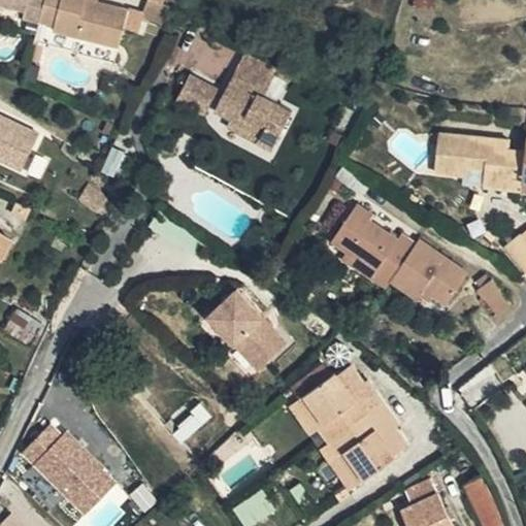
[(22,21),(38,24),(43,0),(0,0),(0,7),(23,13),(22,21)]
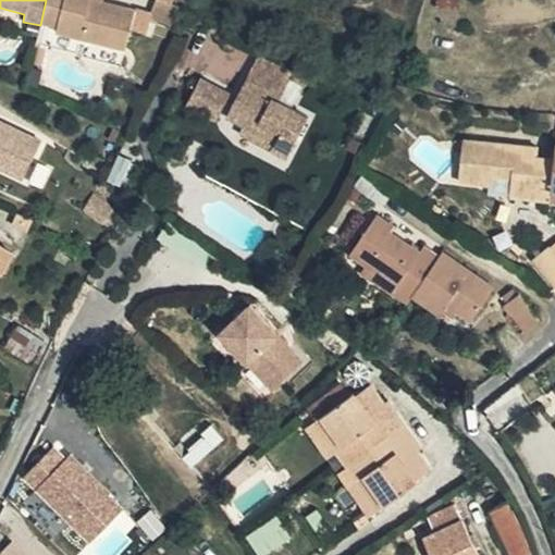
[(46,0),(40,25),(56,29),(54,34),(124,52),(133,12),(101,4),(101,0),(46,0)]
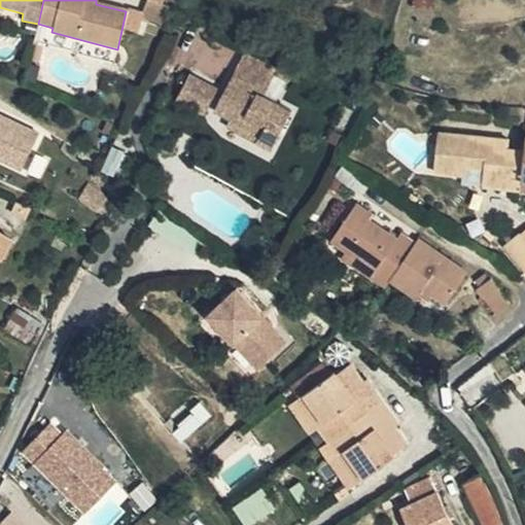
[(140,19),(164,28),(171,10),(161,5),(147,1),(140,19)]
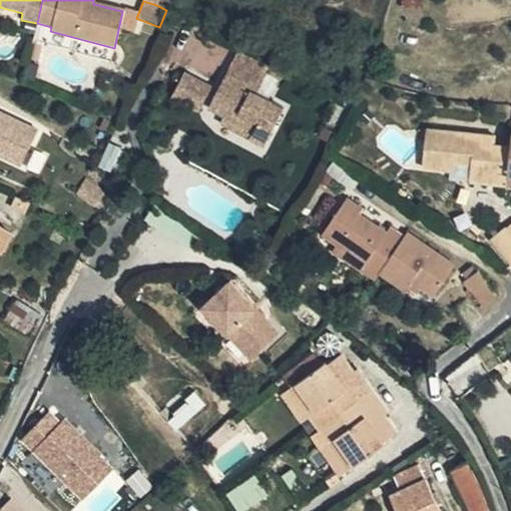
[(206,73),(217,50),(177,30),(168,49),(189,60),(175,87),(207,104),(220,80),(206,73)]
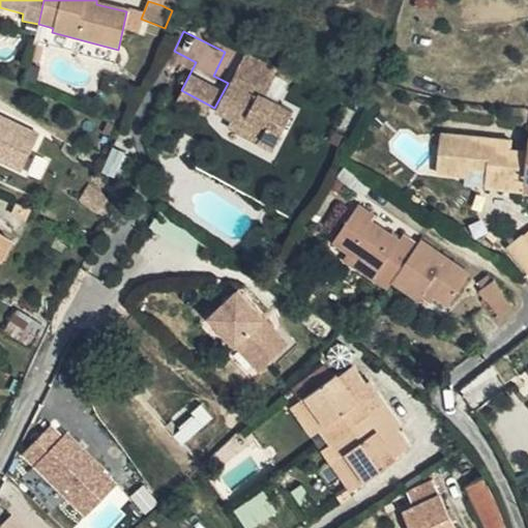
[(44,45),(33,41),(28,61),(38,64),(44,45)]
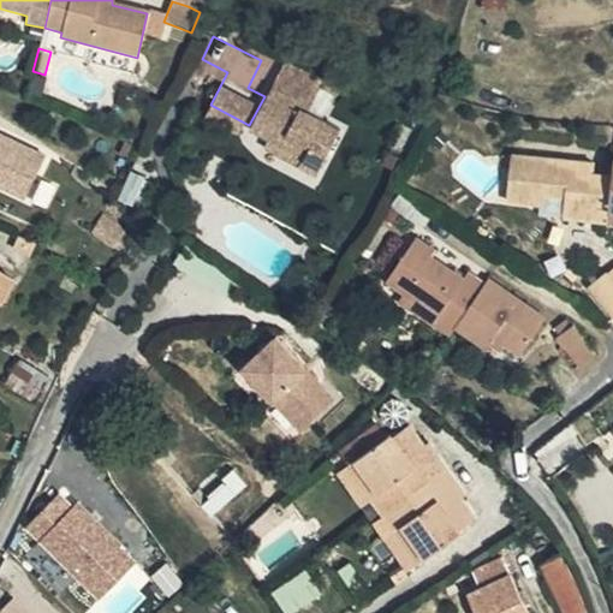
[(302,106),(320,71),(316,69),(289,55),(272,90),(302,106)]
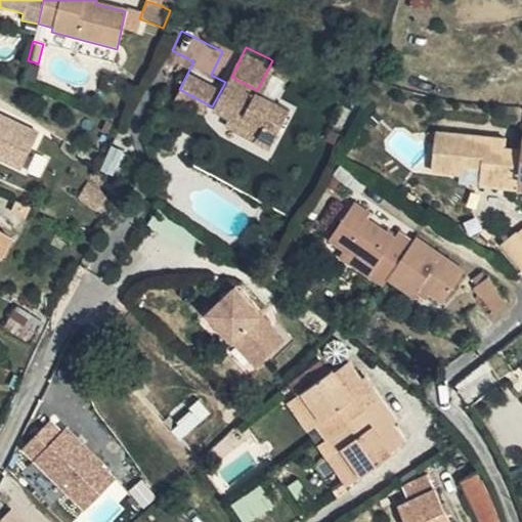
[(257,90),(231,77),(213,112),(228,120),(224,129),(267,151),(287,112),(255,94),(257,90)]
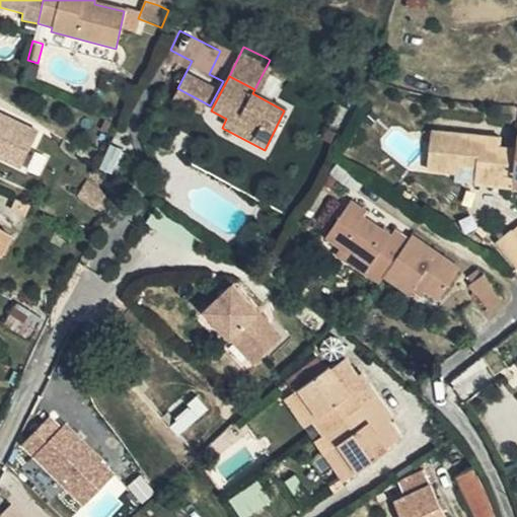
[(37,131),(0,114),(0,156),(19,166),(37,131)]
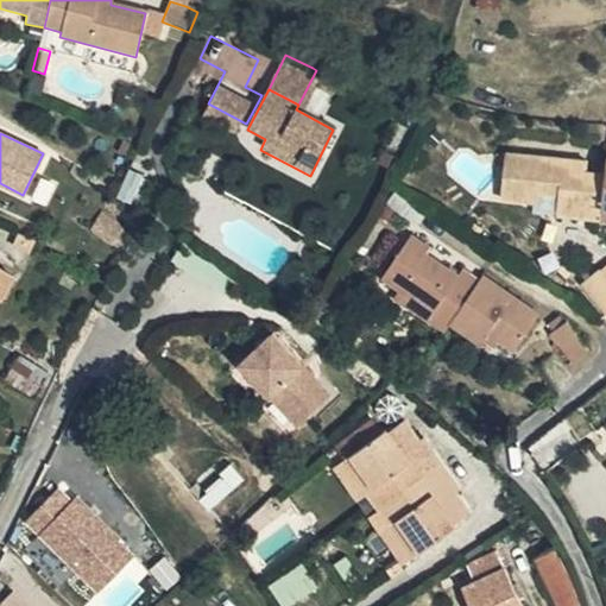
[(555,218),(598,221),(600,210),(604,176),(582,175),(560,172),(561,162),(505,157),(500,202),(535,203),(536,195),(556,197),(555,218)]
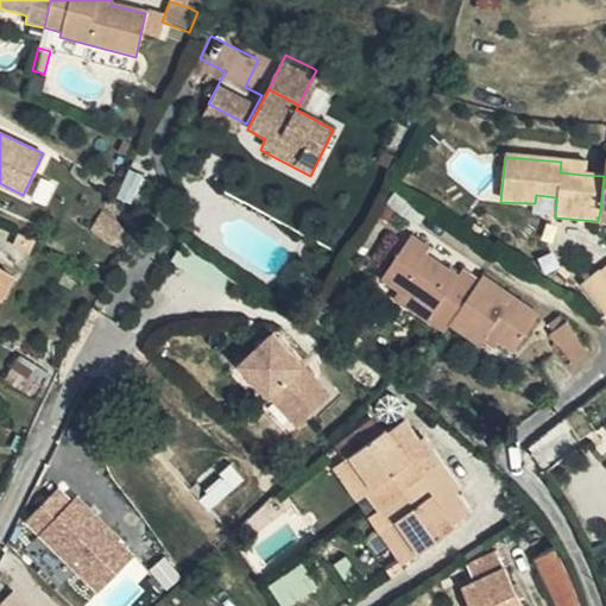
[(582,164),(561,162),(560,172),(582,175),(582,164)]
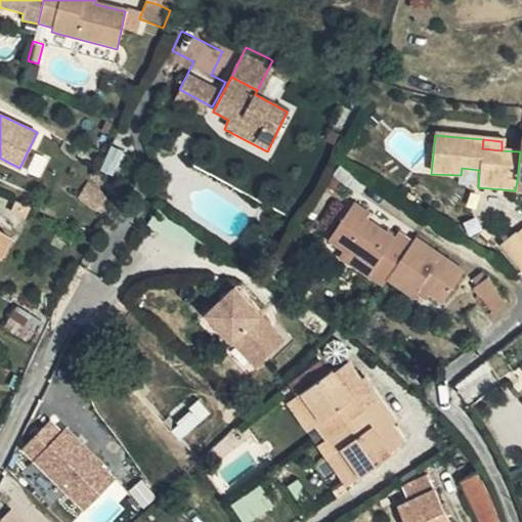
[(353,192),(361,180),(341,166),(333,177),(353,192)]
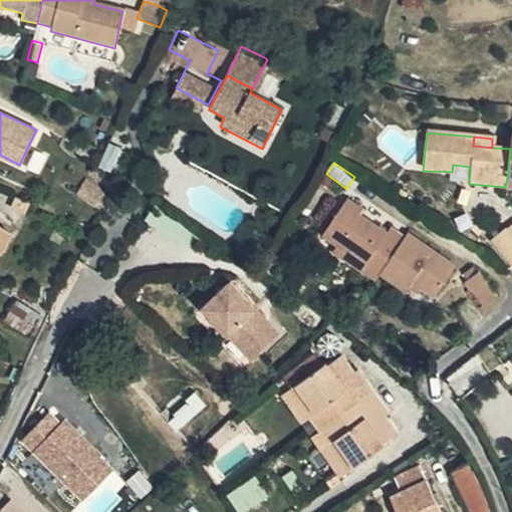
[(93,205),(101,192),(84,181),(75,193),(93,205)]
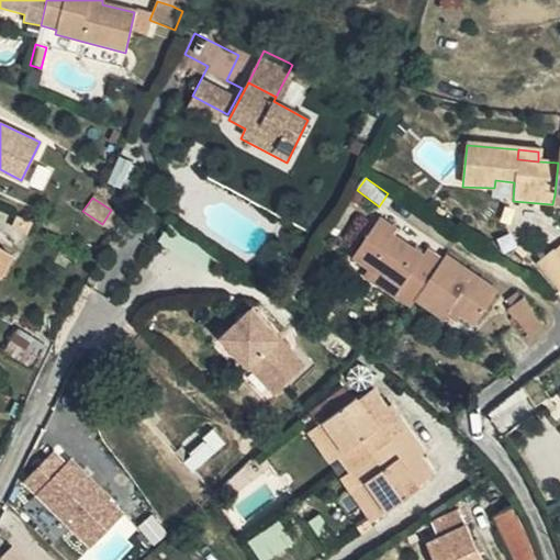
[(30,224),(15,217),(11,230),(24,236),(30,224)]
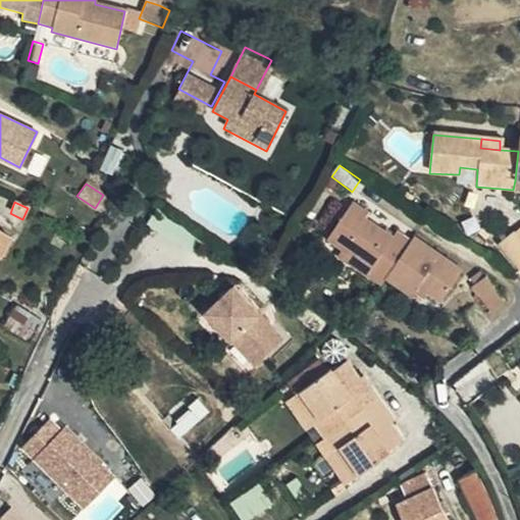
[(379,286),(384,278),(409,242),(395,232),(391,237),(364,219),(368,213),(352,202),(326,241),(340,250),(334,258),(379,286)]
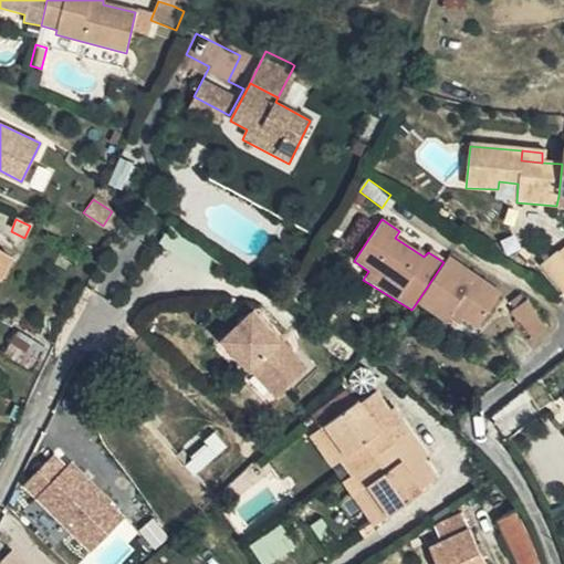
[(497,251),(511,262),(530,240),(517,229),(497,251)]
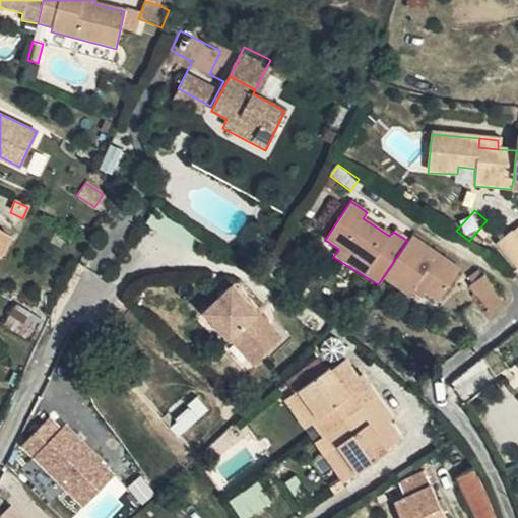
[(517,239),(512,231),(496,242),(517,270),(517,239)]
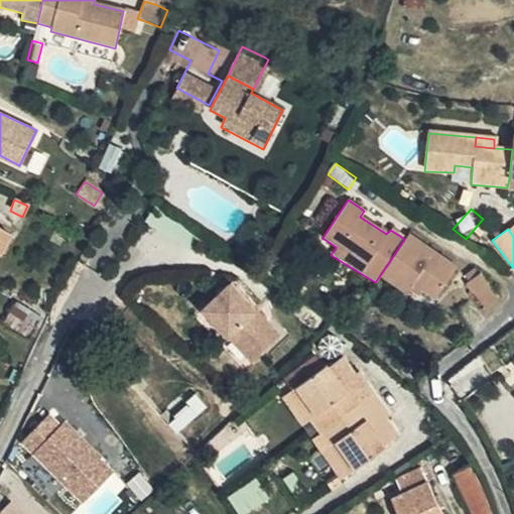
[(0,254),(2,256),(13,238),(0,230),(0,254)]
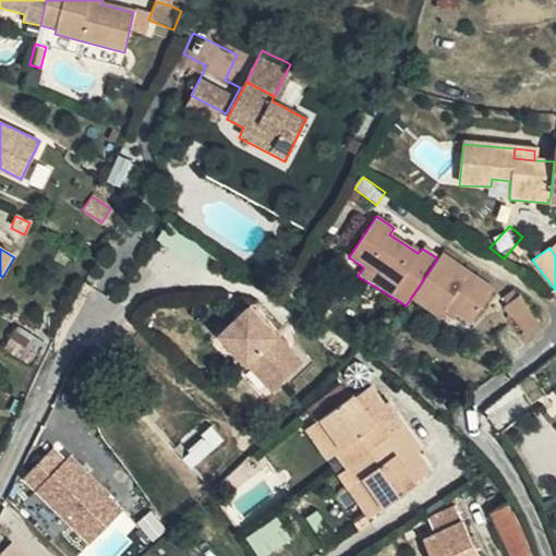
[(437,258),(411,298),(439,317),(447,307),(470,324),(493,290),(440,253),(437,258)]
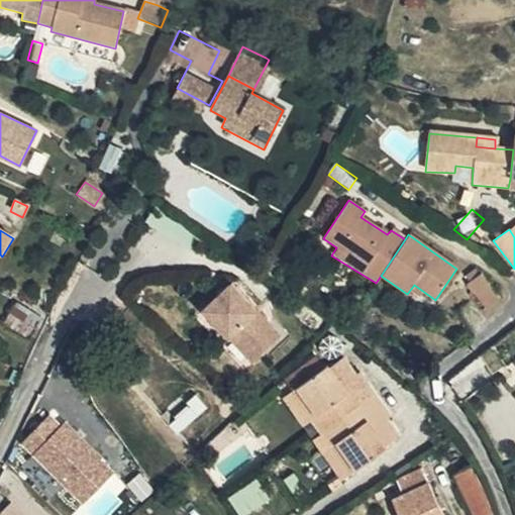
[(471,283),(489,306),(502,296),(485,273),(471,283)]
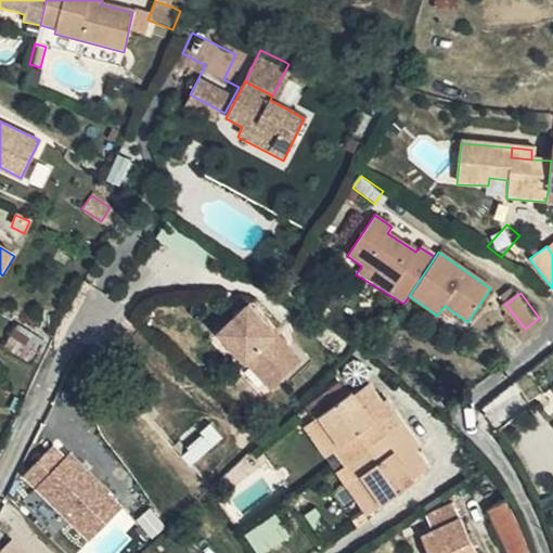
[(274,386),(304,359),(252,301),(221,329),(274,386)]
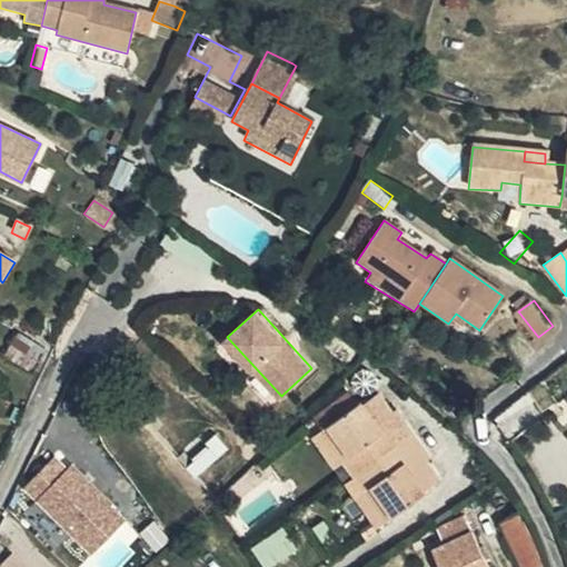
[(6,360),(32,376),(45,355),(18,338),(6,360)]
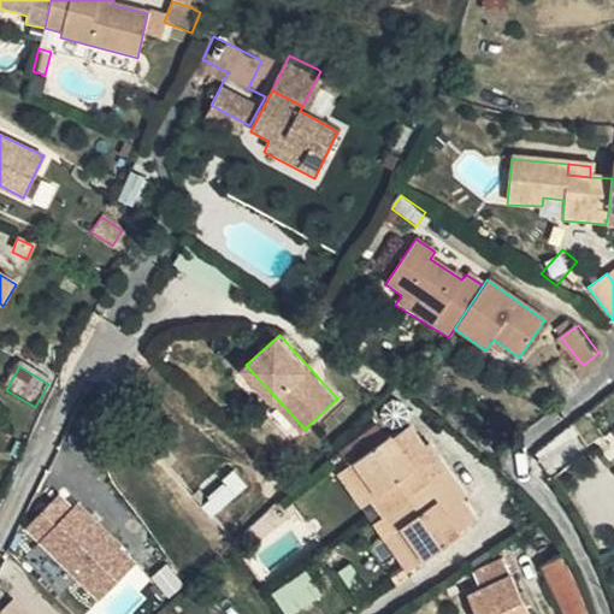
[(414,399),(396,385),(390,396),(407,408),(414,399)]
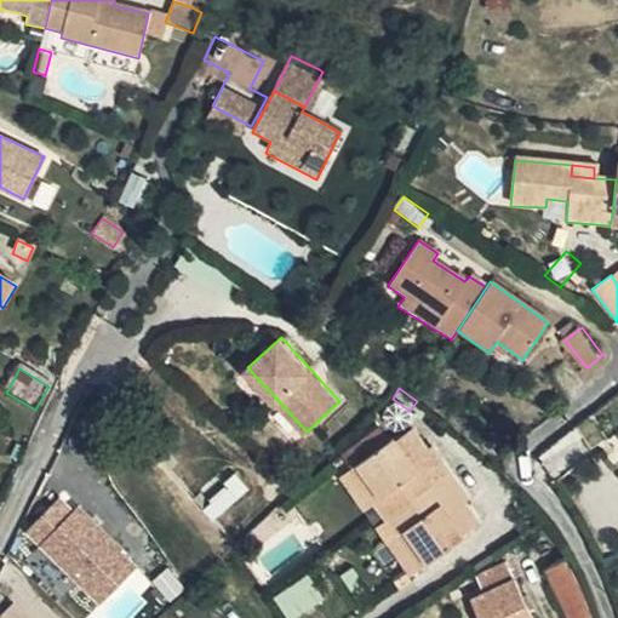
[(393,438),(382,423),(344,451),(355,465),(393,438)]
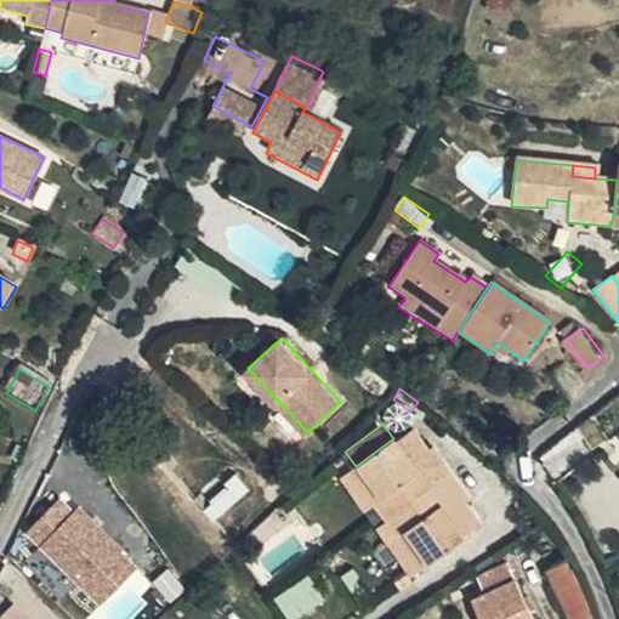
[(393,438),(356,466),(381,501),(373,506),(381,518),(448,473),(430,448),(425,452),(412,432),(396,441),(393,438)]
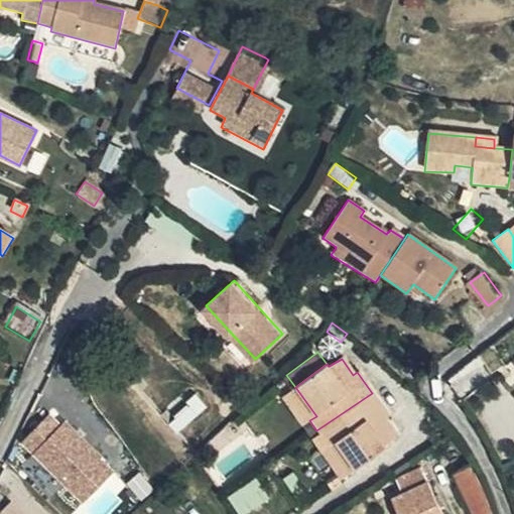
[(316,416),(295,387),(280,399),(300,426),(309,420),(316,416)]
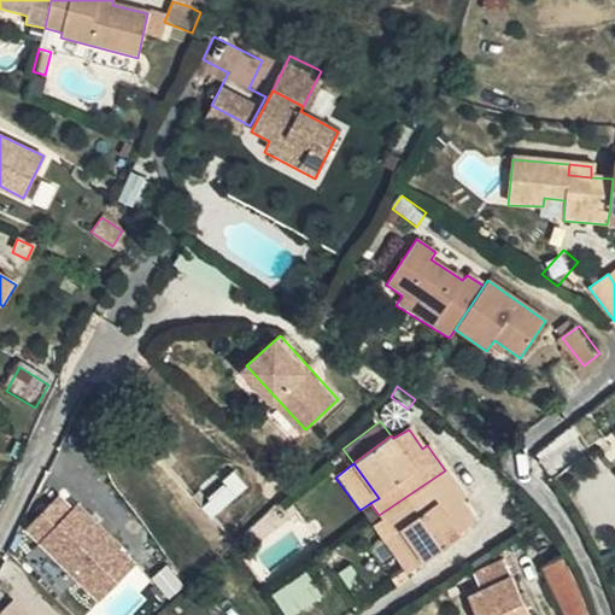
[(464,498),(445,470),(379,515),(382,520),(391,513),(426,562),(462,537),(460,533),(475,522),(460,502),(464,498)]
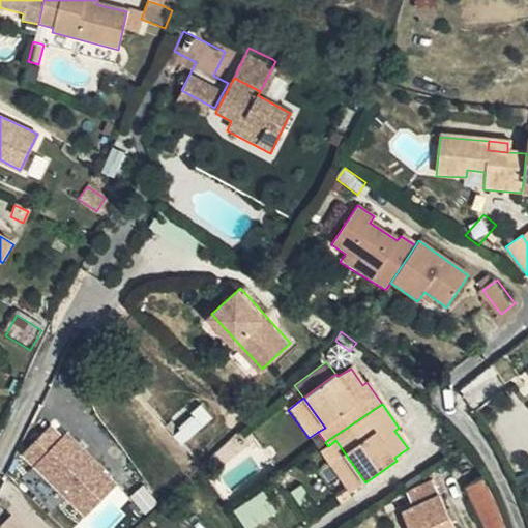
[(50,426),(21,453),(85,521),(121,486),(68,430),(61,437),(50,426)]
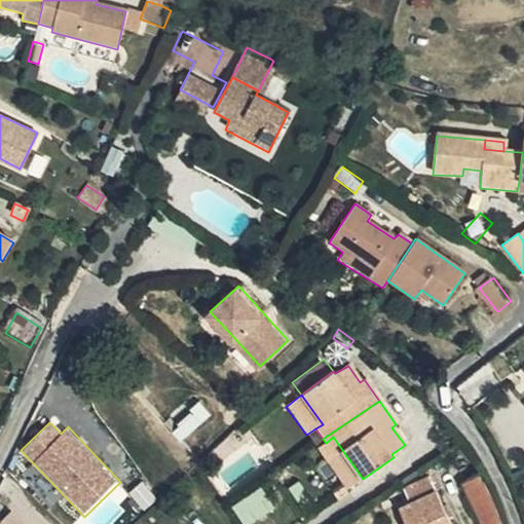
[(346,490),(363,479),(333,437),(326,443),(316,449),(346,490)]
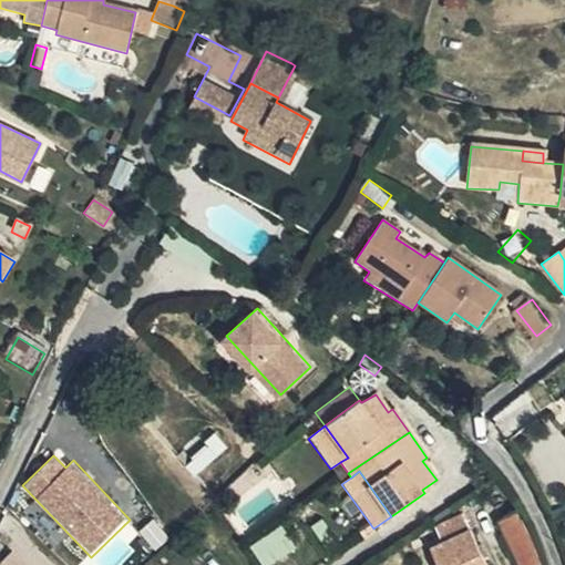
[(538,564),(516,514),(500,521),(519,564),(538,564)]
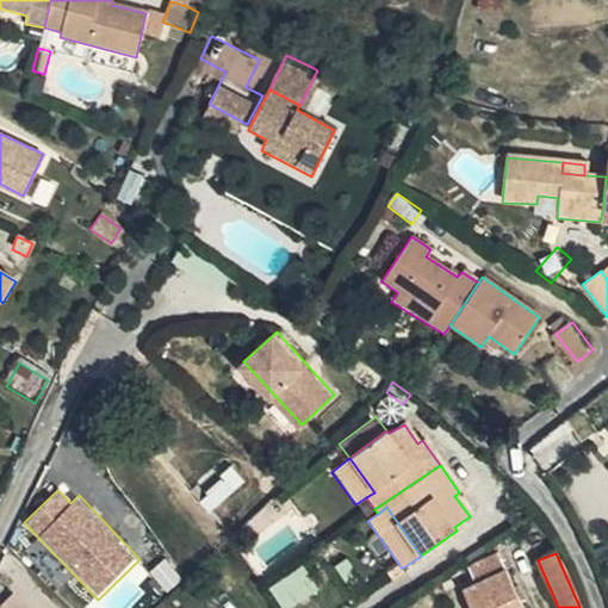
[(517,607),(494,556),(466,569),(473,587),(461,591),(469,607),(517,607)]
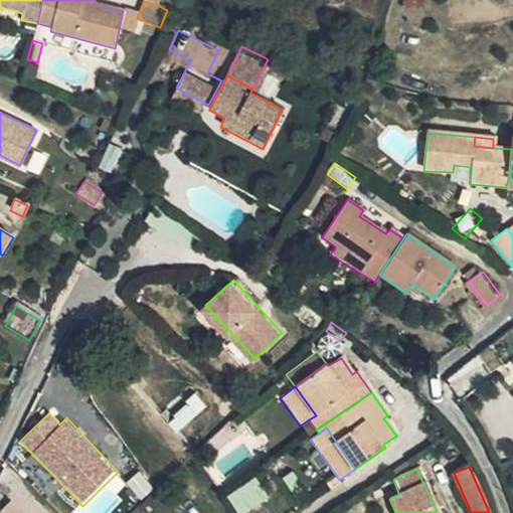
[(258,476),(228,491),(239,512),(241,512),(270,498),(258,476)]
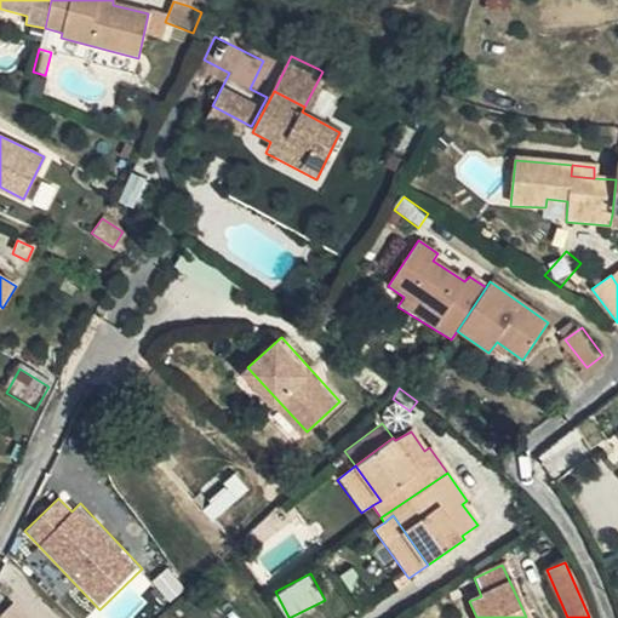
[(34,617),(15,599),(0,613),(0,617),(34,617)]
